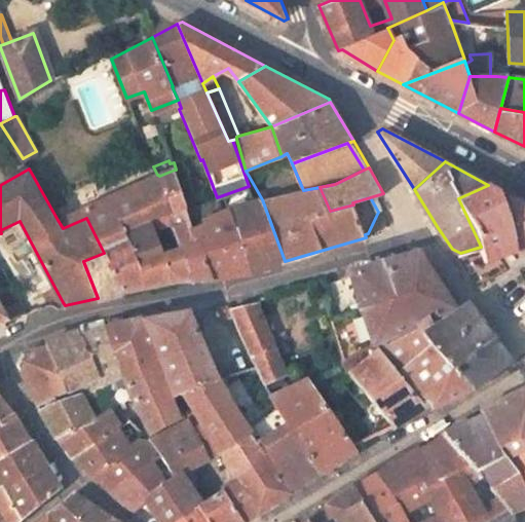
[(175,170),(159,176),(173,210),(170,211),(172,222),(173,226),(181,248),(193,280),(214,277),(196,230),(189,211),(175,170)]
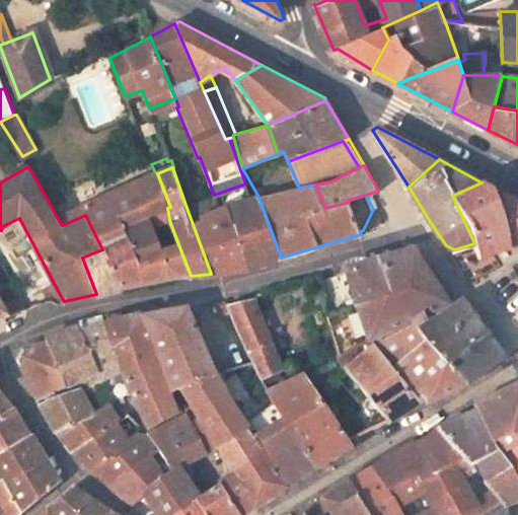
[(156,172),(155,172),(80,206),(85,215),(102,249),(120,288),(191,276),(178,244),(156,252),(144,217),(154,213),(159,223),(169,219),(167,208),(170,207),(157,173),(156,172)]
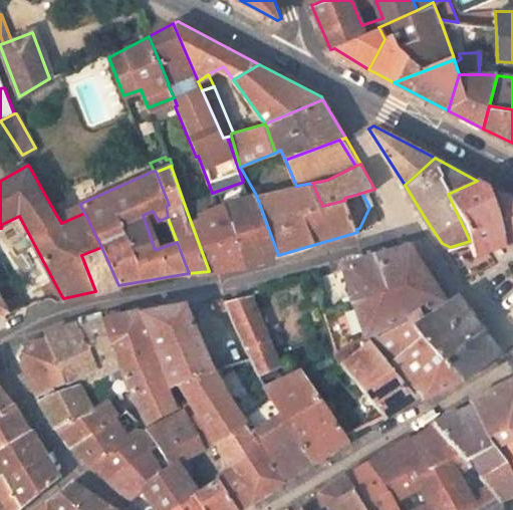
[(494,196),(497,192),(477,181),(448,194),(470,241),(475,253),(506,244),(494,196)]
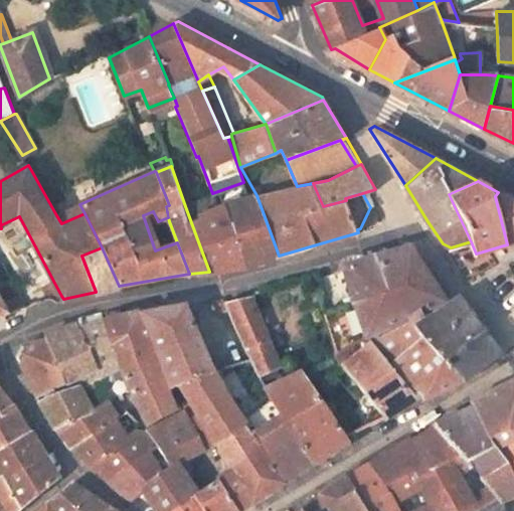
[(224,203),(244,266),(279,256),(257,195),(250,196),(243,182),(226,188),(230,201),(224,203)]
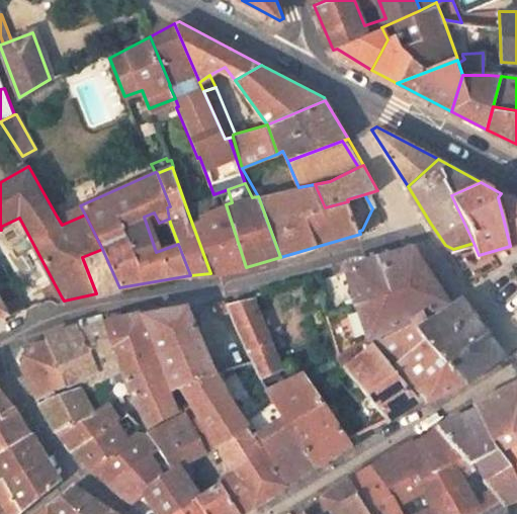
[(516,200),(501,193),(498,197),(510,246),(516,243),(516,200)]
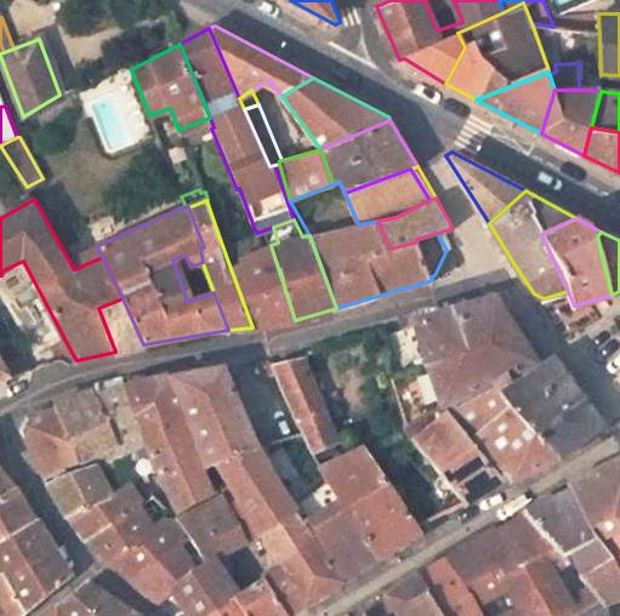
[(257,237),(223,249),(232,272),(235,272),(238,272),(240,271),(242,268),(243,267),(243,264),(243,260),(262,250),(257,237)]
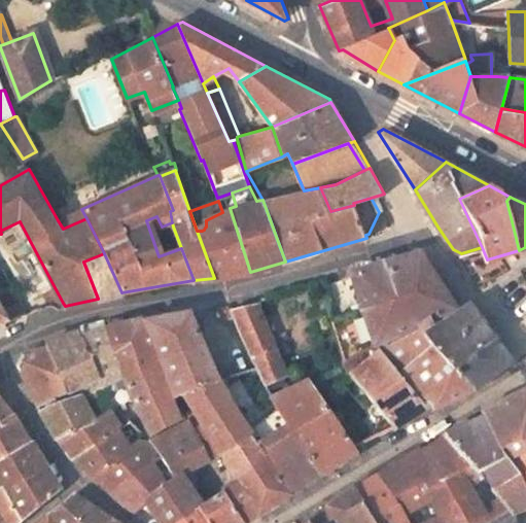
[(197,231),(214,278),(250,272),(230,208),(222,212),(206,220),(206,224),(206,227),(205,228),(204,230),(202,231),(200,231),(197,231)]
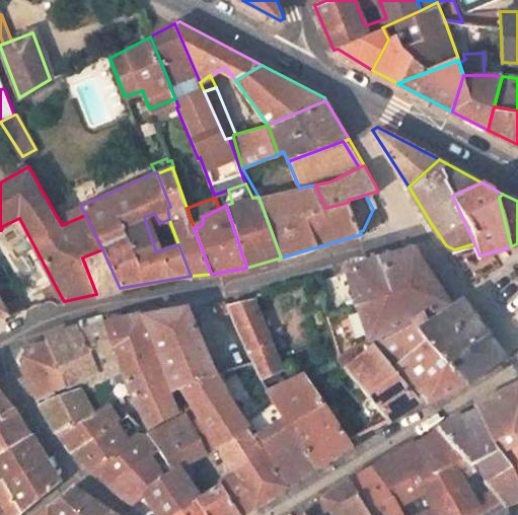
[(85,215),(80,206),(57,217),(62,225),(85,215)]
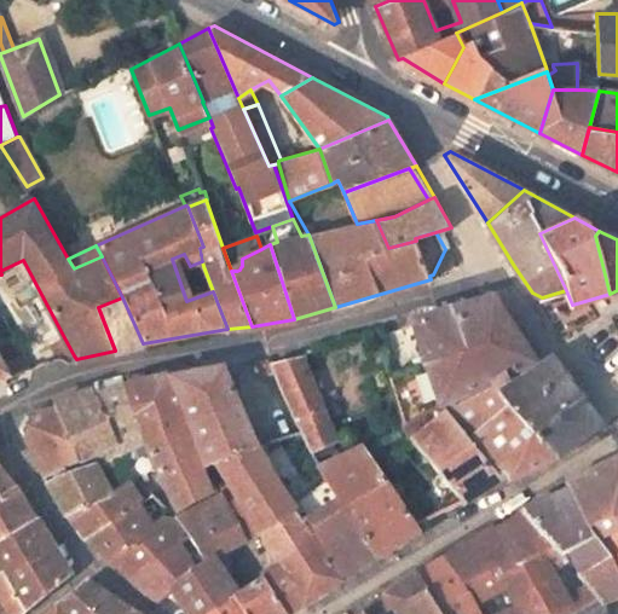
[(492,381),(537,360),(518,335),(495,294),(414,319),(419,336),(426,363),(388,376),(404,422),(402,423),(404,427),(425,413),(442,404),(492,381)]
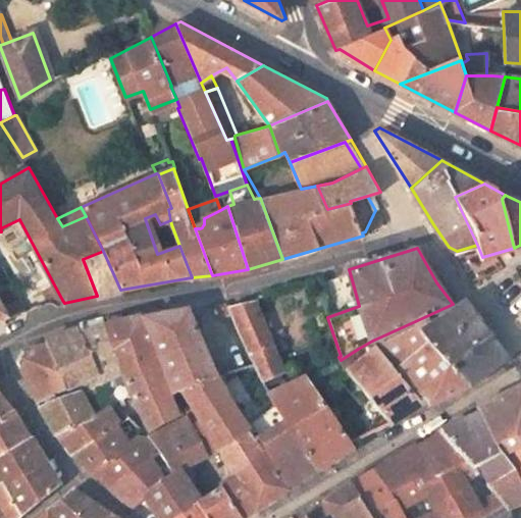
[(97,296),(120,290),(103,251),(83,259),(97,296)]
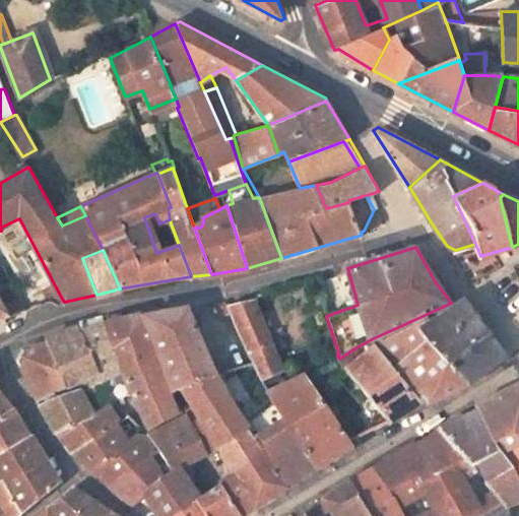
[(351,282),(347,268),(339,271),(344,284),(351,282)]
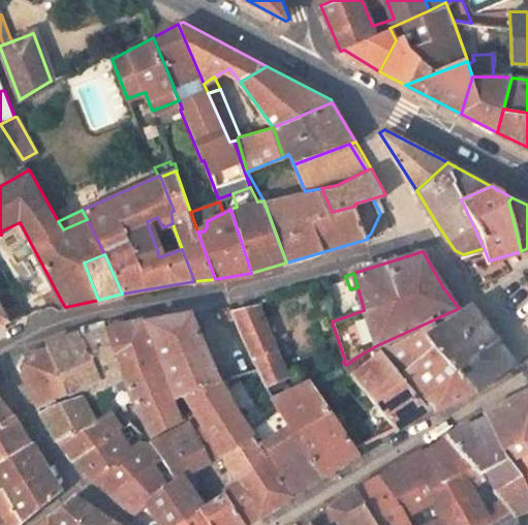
[(63,304),(56,290),(43,294),(49,303),(54,302),(60,305),(63,304)]
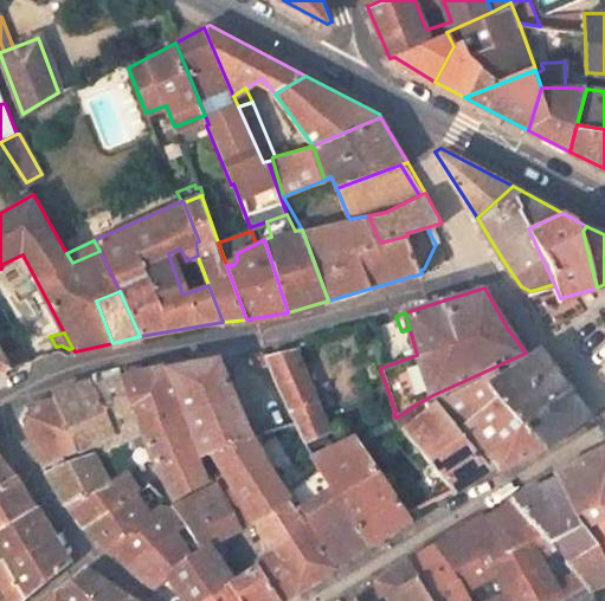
[(0,347),(0,348),(8,363),(13,361),(5,344),(0,347)]
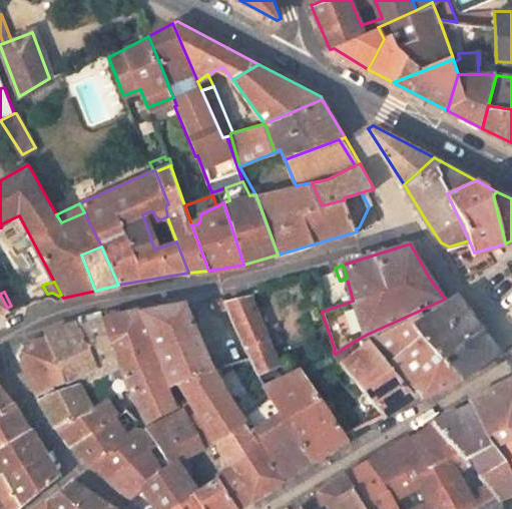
[(281,365),(250,294),(224,300),(248,354),(260,374),(281,365)]
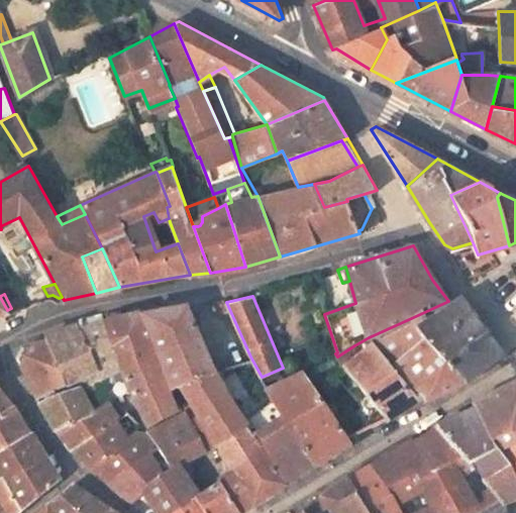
[(450,304),(448,301),(411,318),(413,320),(432,344),(473,314),(460,298),(450,304)]
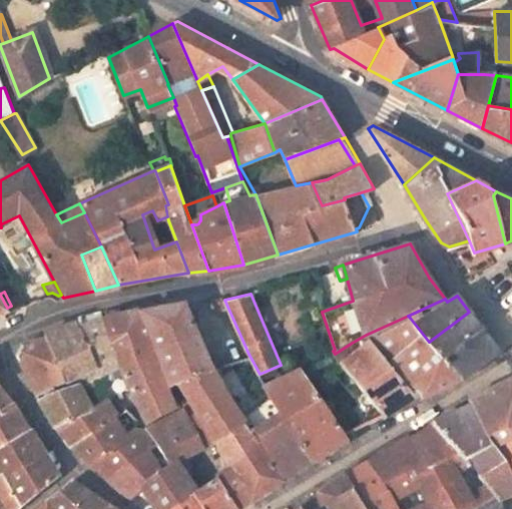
[(214,369),(186,303),(140,312),(169,386),(179,383),(214,369)]
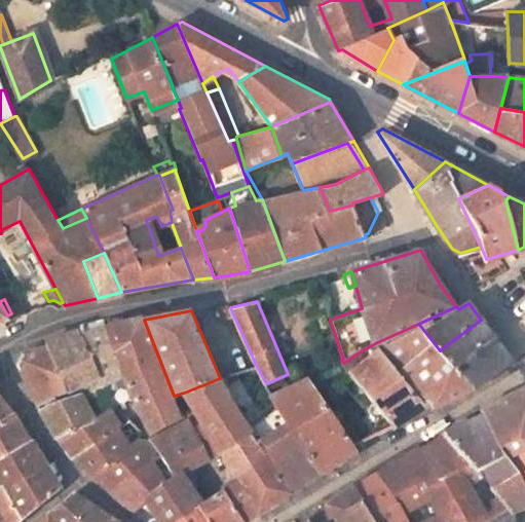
[(156,359),(141,319),(126,323),(143,365),(156,359)]
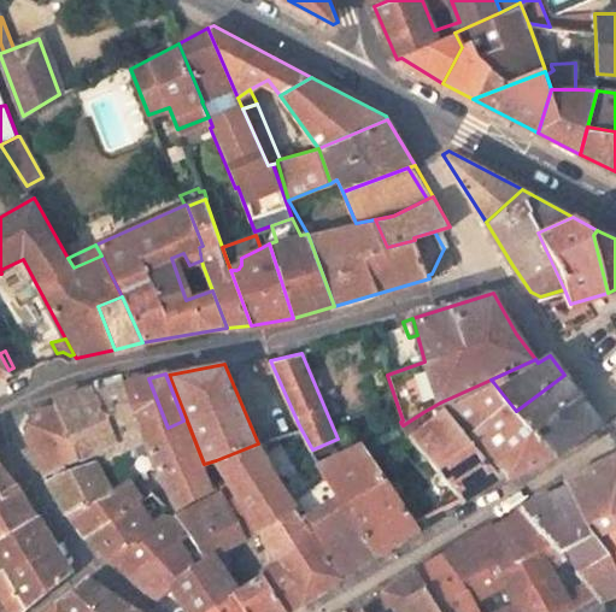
[(580,395),(564,375),(516,411),(533,430),(580,395)]
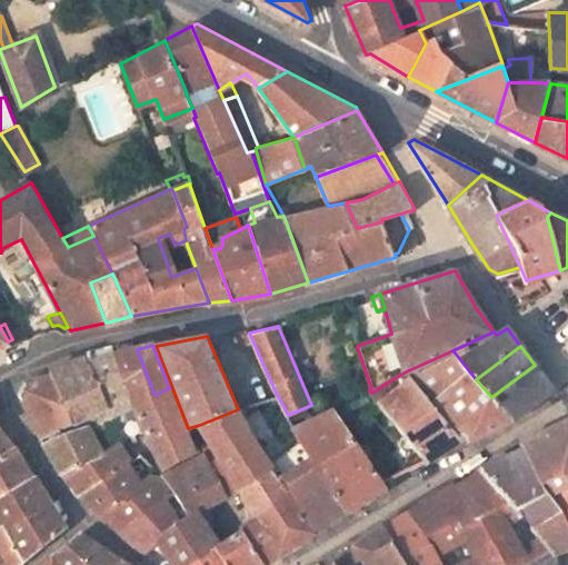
[(137,349),(115,355),(135,405),(155,395),(137,349)]
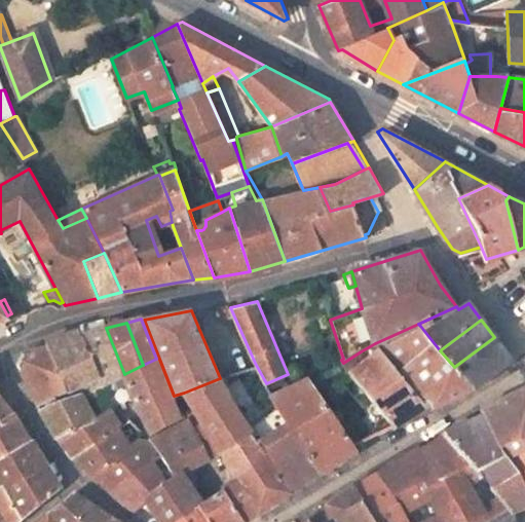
[(454,367),(440,350),(420,326),(383,343),(409,374),(432,402),(435,407),(474,388),(511,360),(494,337),(454,367)]
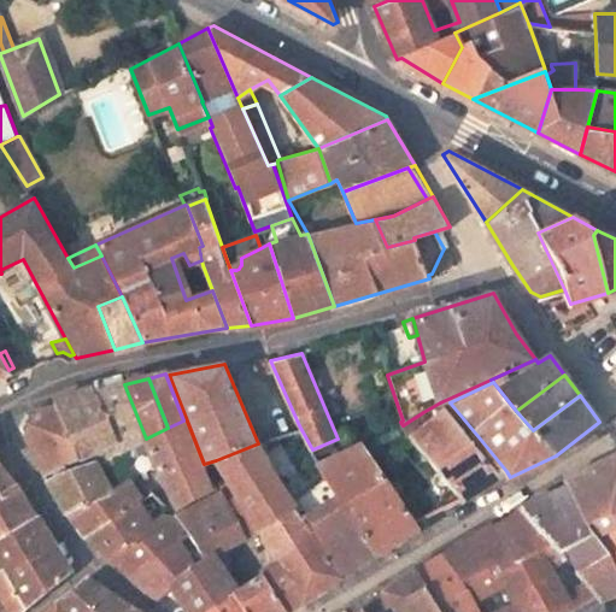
[(95,392),(93,393),(119,451),(146,439),(124,384),(95,392)]
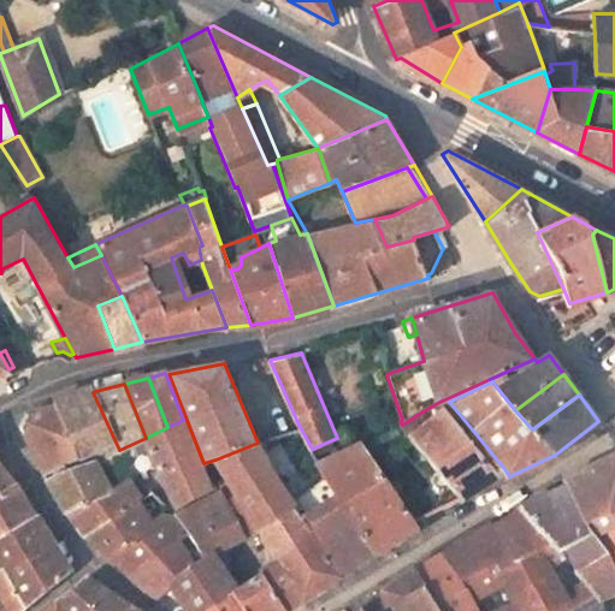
[(93,386),(55,399),(57,403),(80,457),(93,451),(96,458),(98,461),(111,454),(119,450),(93,392),(95,391),(93,386)]
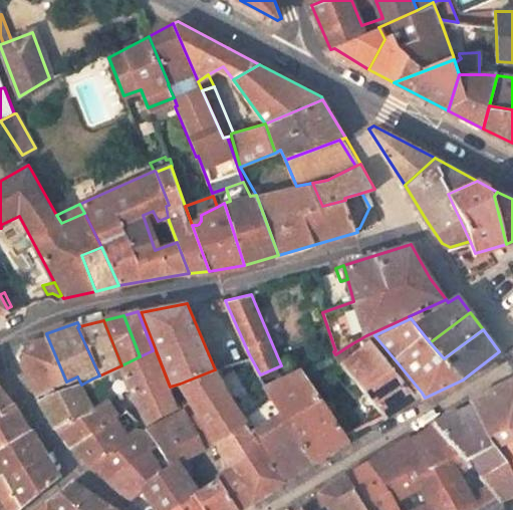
[(18,353),(38,396),(66,381),(47,336),(23,344),(18,353)]
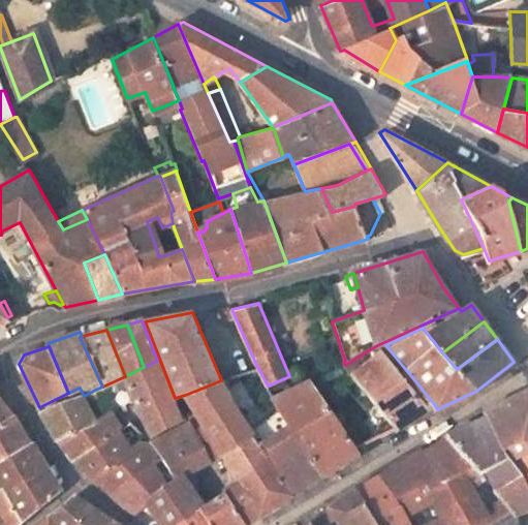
[(397,427),(434,404),(411,376),(406,379),(382,349),(369,360),(352,374),(397,427)]
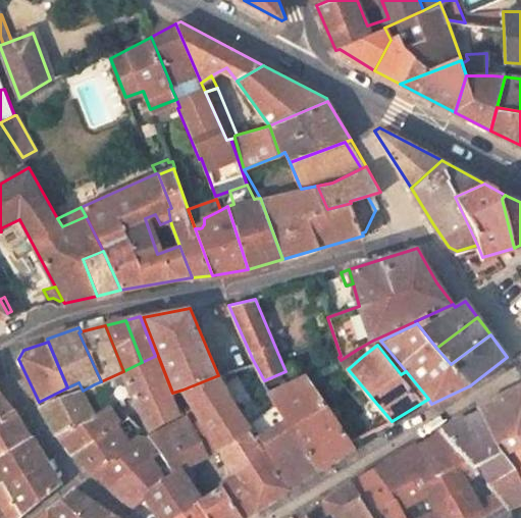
[(348,369),(364,355),(358,349),(341,360),(348,369)]
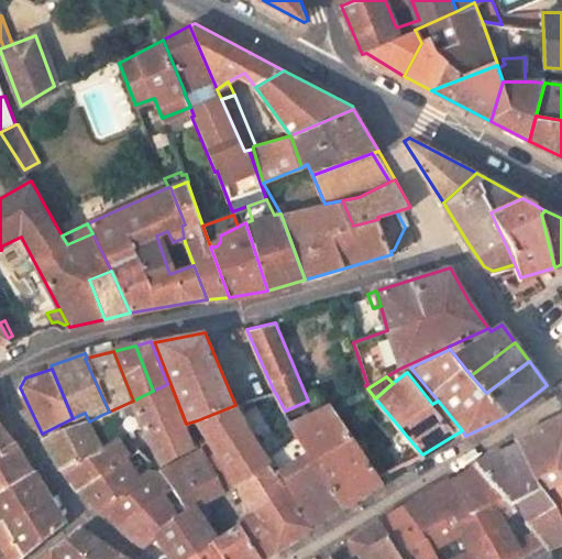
[(153,391),(133,401),(142,419),(162,461),(193,445),(167,384),(153,391)]
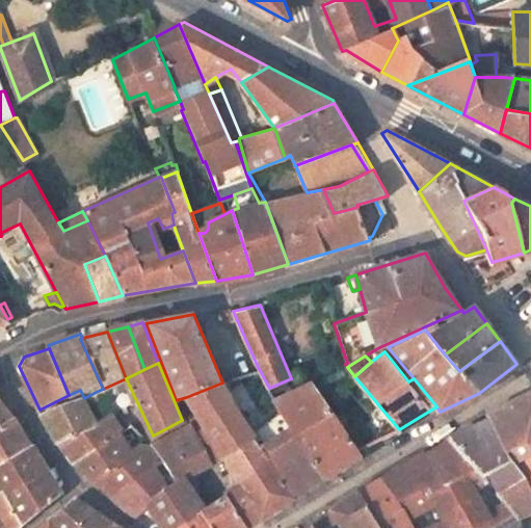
[(97,421),(109,413),(134,396),(126,378),(103,389),(96,392),(98,398),(87,403),(97,421)]
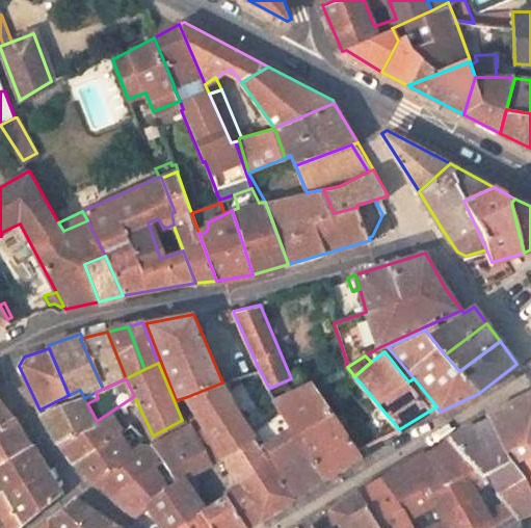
[(251,432),(222,383),(186,397),(208,431),(226,458),(255,438),(251,432)]
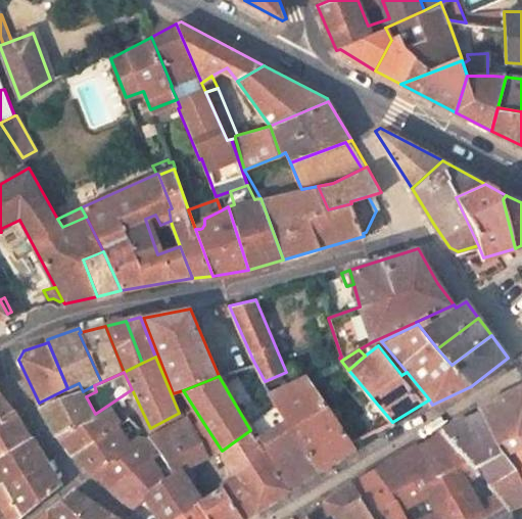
[(356,446),(309,377),(273,394),(279,405),(319,469),(356,446)]
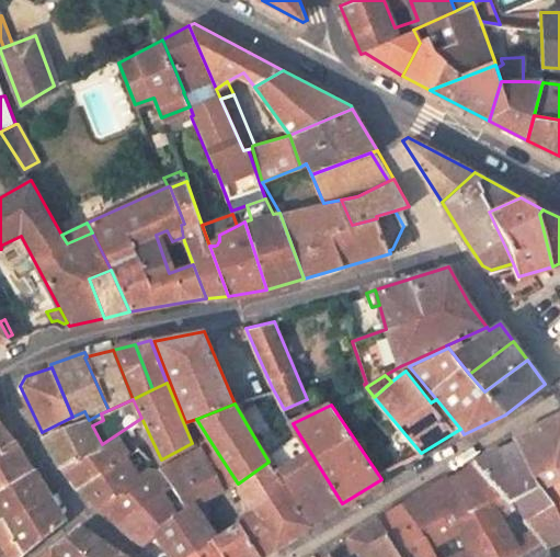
[(543,491),(559,478),(559,412),(513,436),(516,443),(543,491)]
